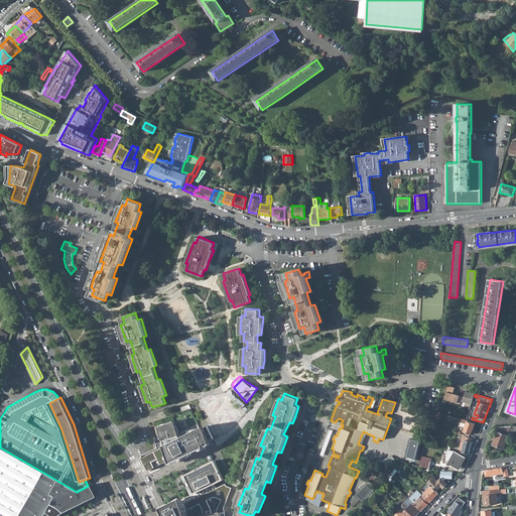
[(436,427),(440,412),(439,411),(433,411),(429,425),(436,427)]
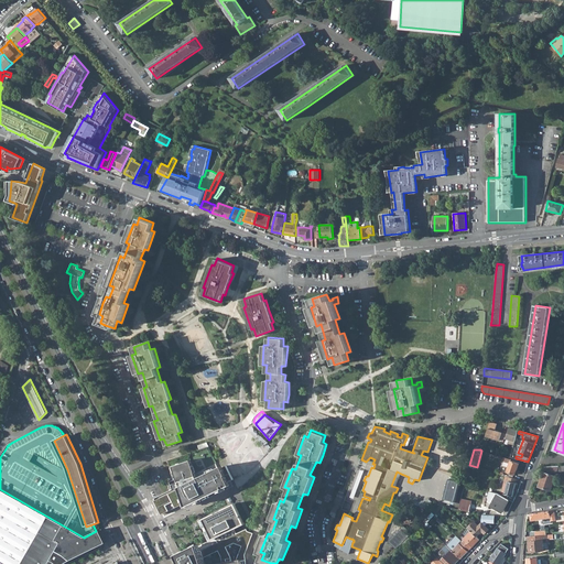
[(441,467),(449,472),(451,469),(455,470),(459,457),(456,456),(456,455),(451,453),(451,454),(446,453),(441,467)]
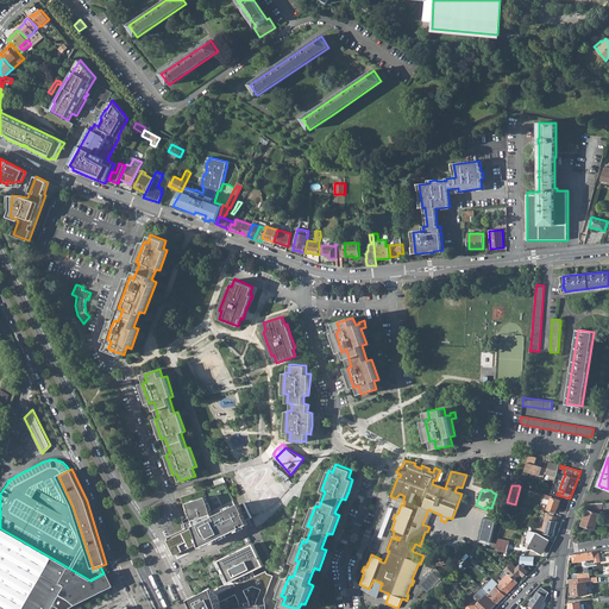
[(556,513),(560,500),(560,498),(545,494),(542,503),(548,506),(546,509),(556,513)]
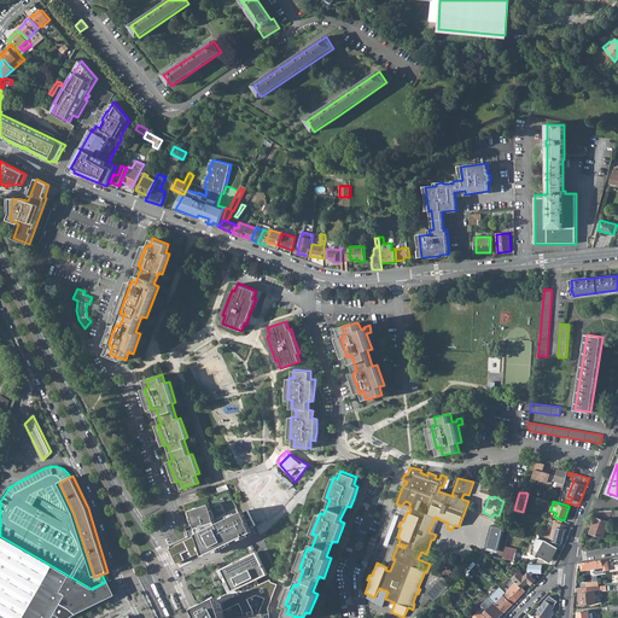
[(200,534),(169,548),(176,564),(203,551),(204,555),(252,531),(251,528),(256,525),(249,509),(216,525),(211,509),(210,505),(209,503),(190,511),(190,512),(196,528),(198,528),(200,534)]
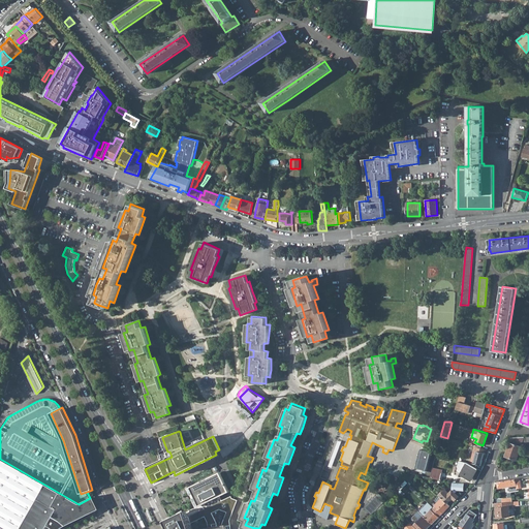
[(335,438),(321,476),(332,479),(333,469),(338,452),(336,450),(338,444),(339,438),(335,437),(335,438)]
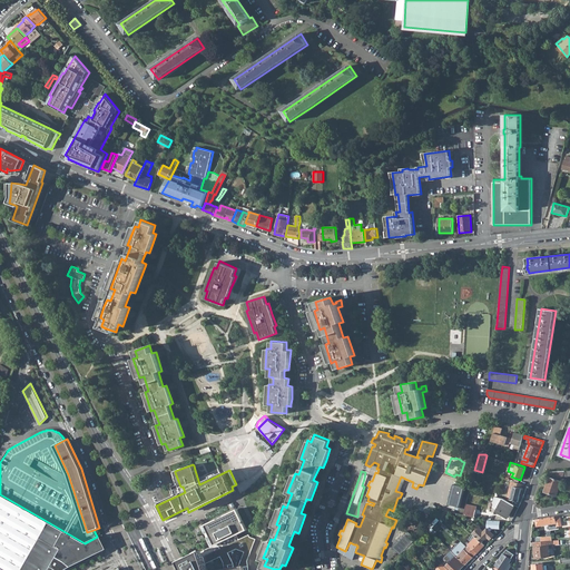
[(563,477),(567,477),(567,471),(551,471),(544,491),(557,495),(562,481),(561,481),(563,477)]
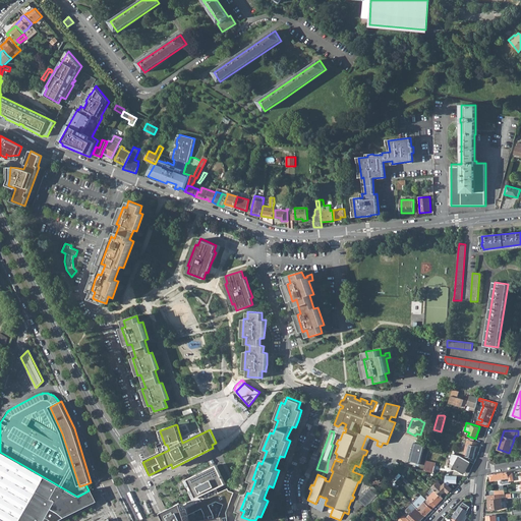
[(365,450),(370,438),(366,436),(361,449),(365,450)]
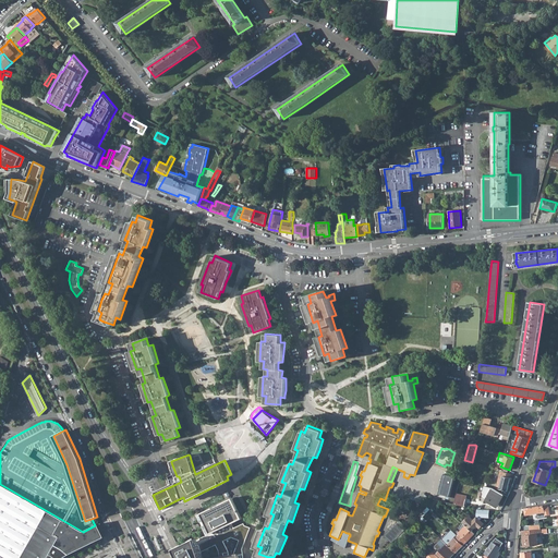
[(496,488),(507,490),(512,474),(504,472),(501,471),(496,488)]
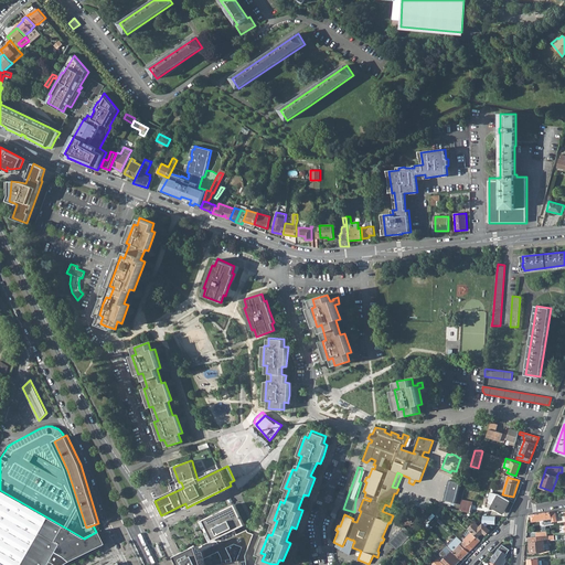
[(63,564),(65,564),(70,562),(106,544),(99,531),(96,532),(84,539),(0,490),(0,564),(63,564)]
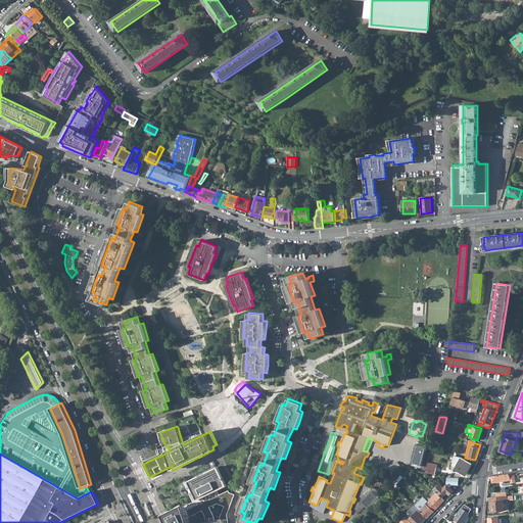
[(454,469),(465,475),(471,463),(461,457),(456,456),(454,456),(452,462),(453,462),(452,466),(455,467),(454,469)]
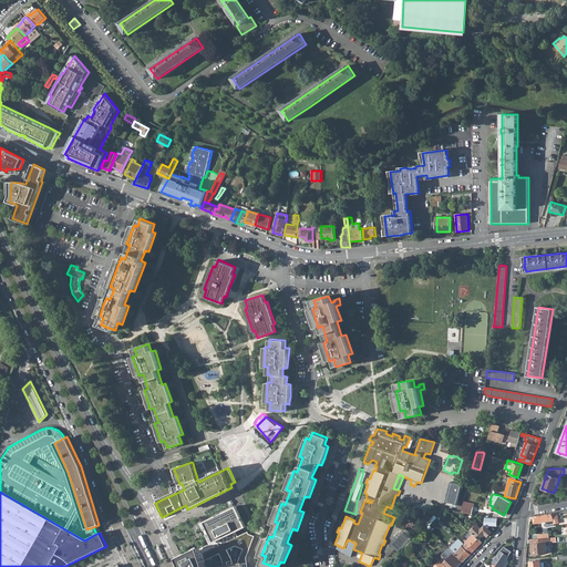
[(461,512),(471,515),(473,507),(463,504),(461,512)]
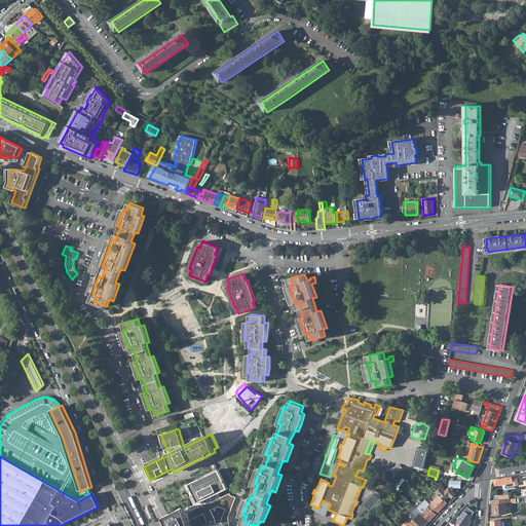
[(191,525),(190,520),(188,514),(187,510),(186,506),(165,517),(166,519),(170,525),(229,525),(228,518),(236,497),(231,495),(230,493),(225,495),(221,497),(219,492),(223,490),(227,488),(219,471),(190,484),(194,494),(192,495),(193,498),(196,497),(198,502),(200,501),(203,505),(189,513),(191,519),(203,514),(207,519),(208,525),(202,525),(191,525)]
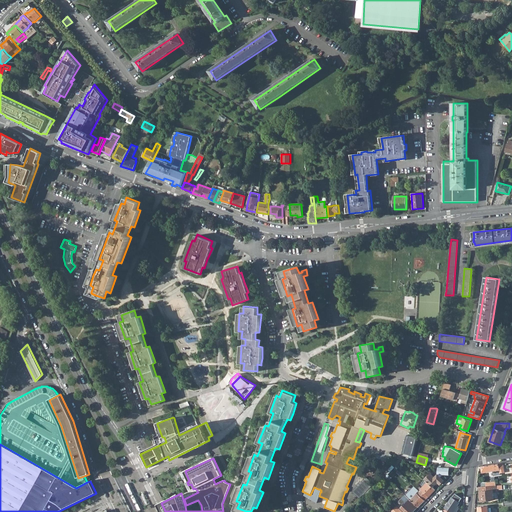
[(395,467),(402,459),(399,458),(392,465),(395,467)]
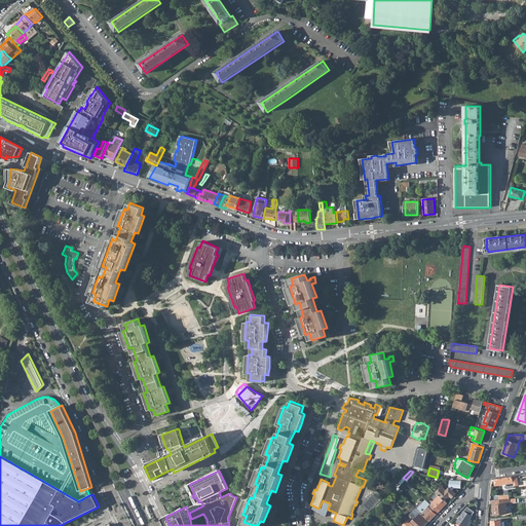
[(494,480),(495,486),(505,484),(506,489),(514,488),(514,486),(519,485),(517,476),(512,477),(512,476),(494,479),(494,480)]
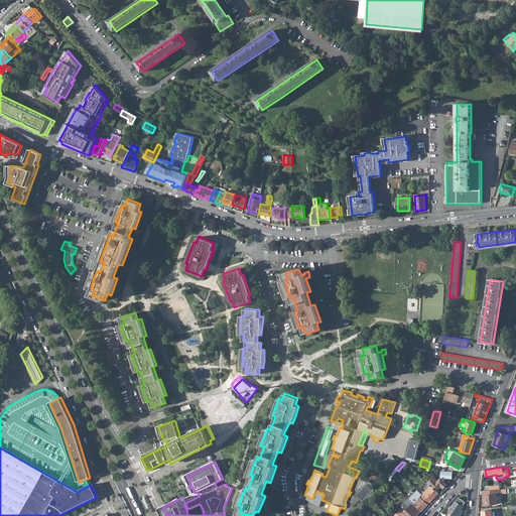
[(386,478),(390,482),(392,479),(391,478),(398,471),(395,469),(386,478)]
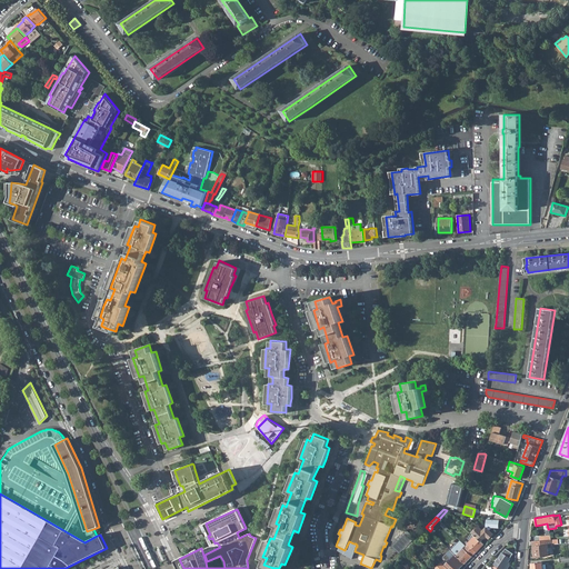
[(475,535),(481,540),(485,536),(488,539),(492,533),(486,527),(482,530),(479,527),(472,532),(475,535)]
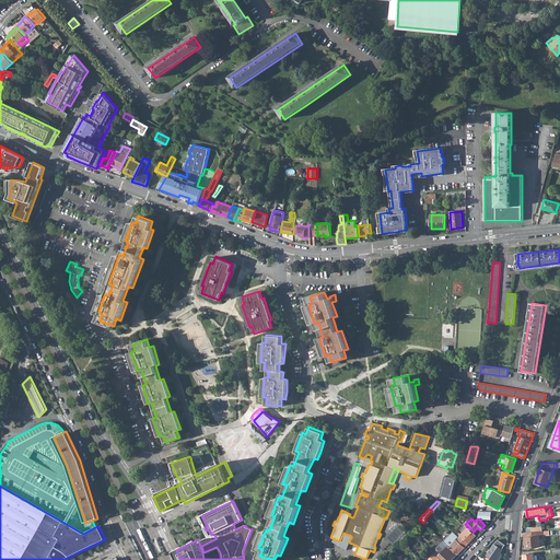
[(409,529),(400,522),(385,537),(395,545),(399,539),(406,534),(409,529)]
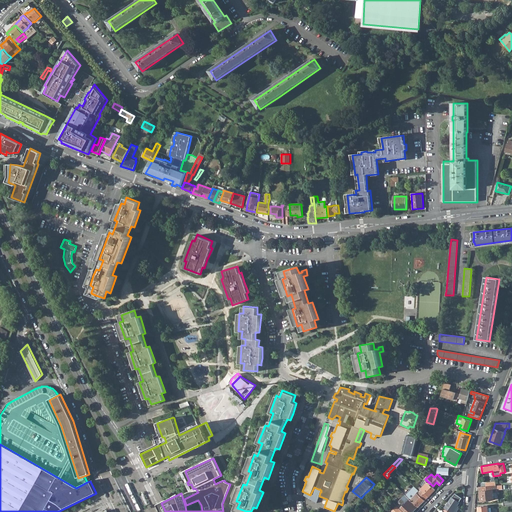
[(427,481),(421,488),(419,486),(417,488),(427,497),(435,489),(433,486),(427,481)]
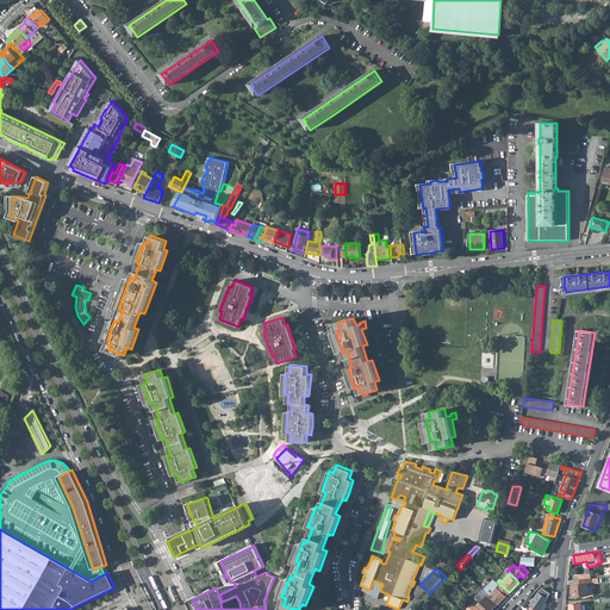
[(157,578),(169,604),(172,603),(159,577),(157,578)]
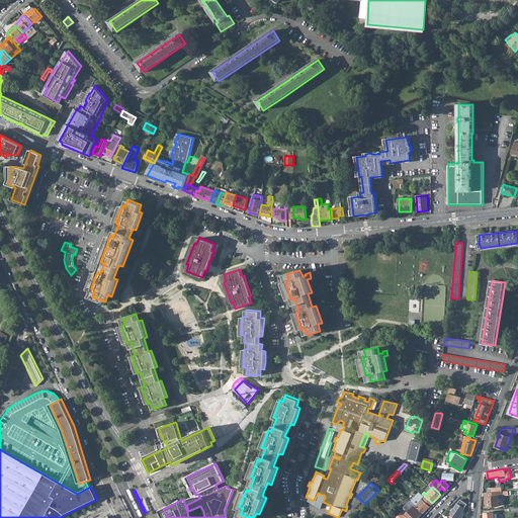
[(485,493),(486,507),(500,506),(499,498),(502,498),(502,491),(500,491),(493,492),(485,493)]
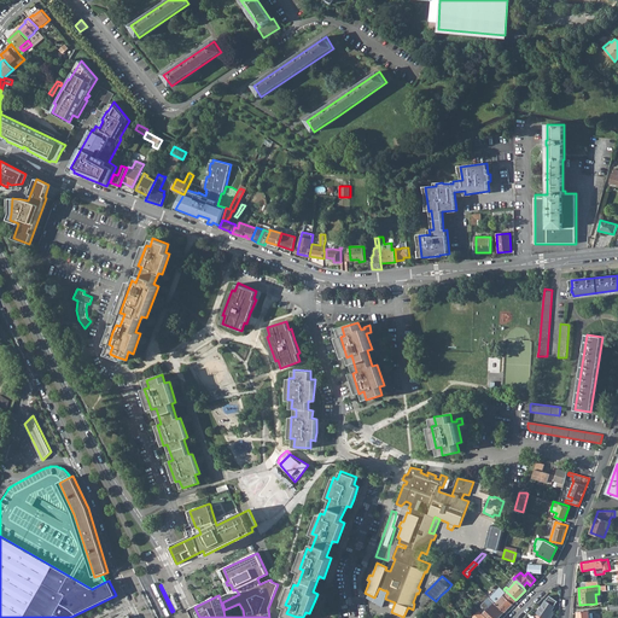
[(494,602),(503,612),(516,600),(503,589),(493,601),(494,602)]
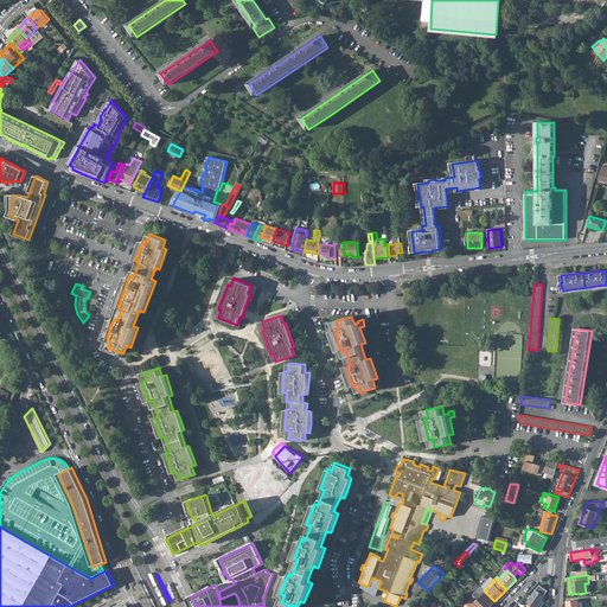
[(140,583),(151,606),(153,606),(141,582),(140,583)]
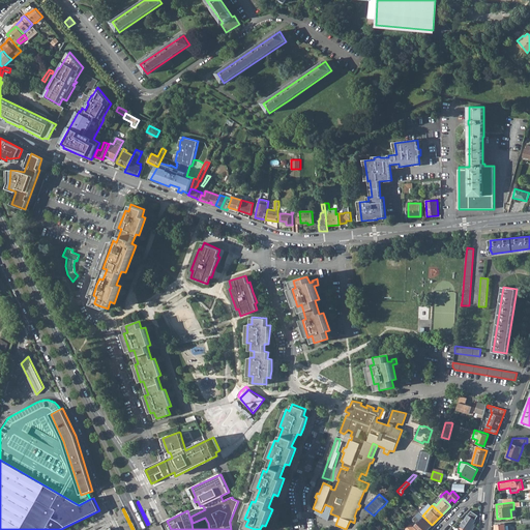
[(467,514),(460,526),(464,529),(472,529),(474,527),(472,525),(475,520),(477,516),(471,510),(468,516),(467,514)]
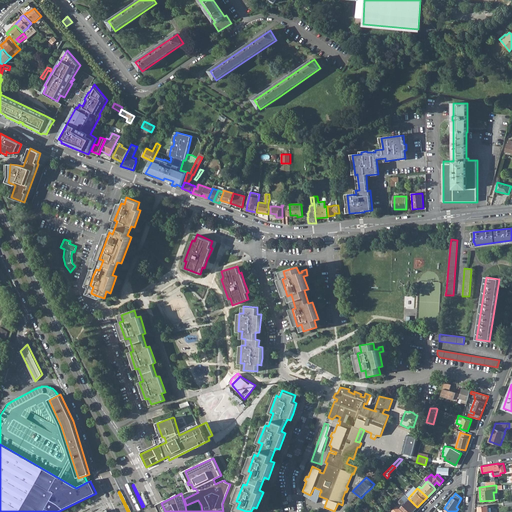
[(414,511),(417,507),(409,499),(401,507),(406,511),(411,511),(413,511),(414,511)]
